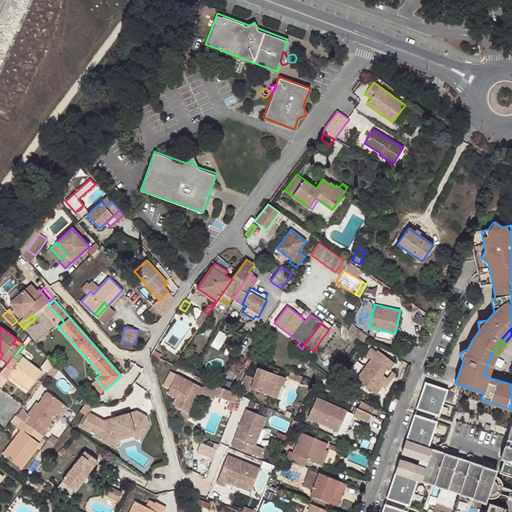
[(380,372),(385,366),(388,367),(393,360),(377,347),(355,376),(374,391),(380,384),(386,377),(380,372)]
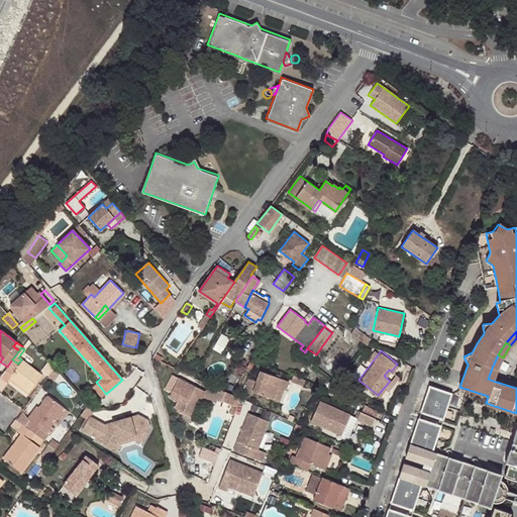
[(498,354),(493,366),(497,368),(503,357),(498,354)]
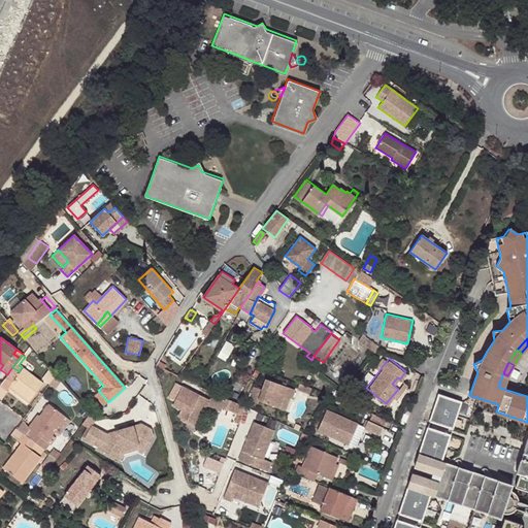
[(43,383),(22,367),(19,371),(15,375),(9,371),(7,374),(0,384),(0,386),(5,390),(7,388),(9,386),(30,401),(43,383)]
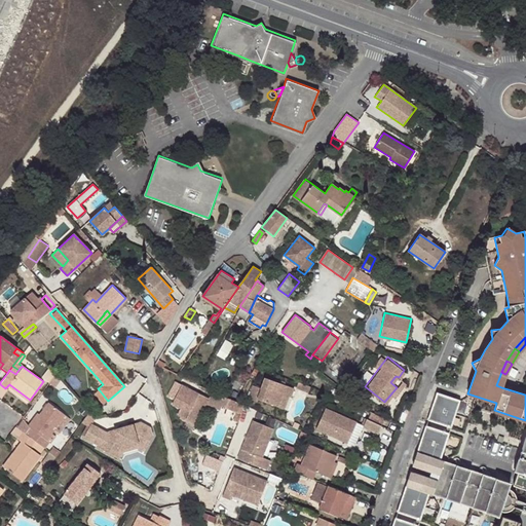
[(501,387),(505,374),(501,372),(496,385),(501,387)]
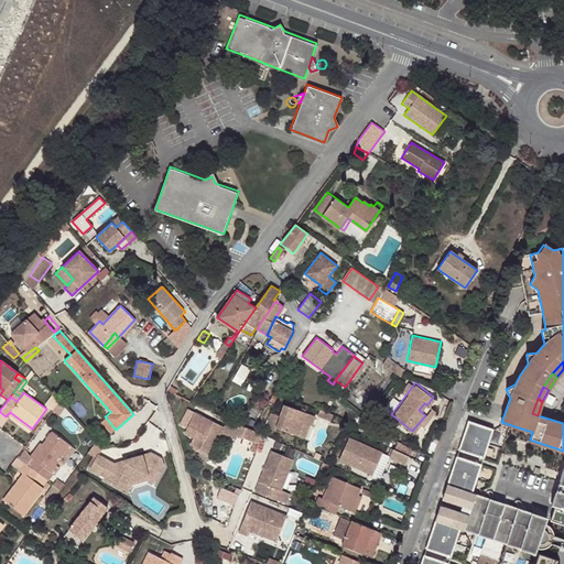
[(284,404),(280,416),(277,427),(299,435),(304,422),(310,424),(312,425),(315,415),(284,404)]
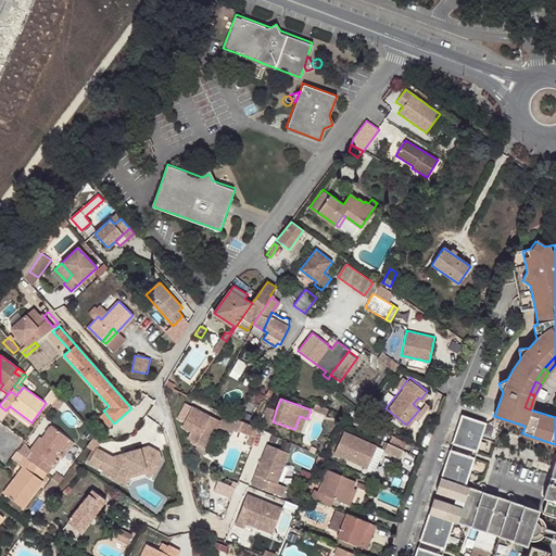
[(416,419),(428,404),(425,402),(419,409),(413,417),(416,419)]
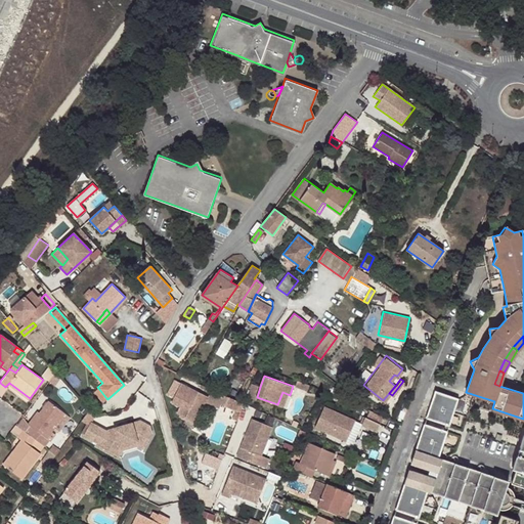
[(236,420),(244,403),(211,389),(208,396),(174,380),(167,394),(174,397),(172,403),(177,405),(179,401),(182,402),(177,412),(187,418),(187,419),(194,423),(205,401),(218,408),(220,404),(235,410),(231,419),(236,420)]
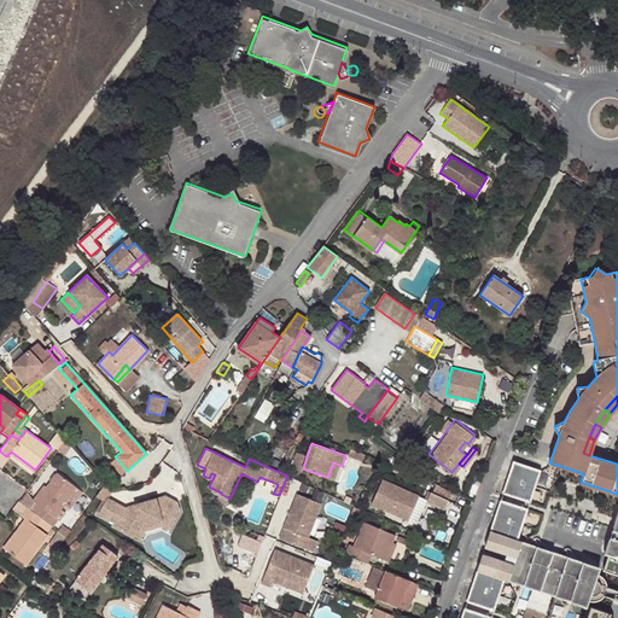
[(362,461),(365,454),(350,449),(348,455),(362,461)]
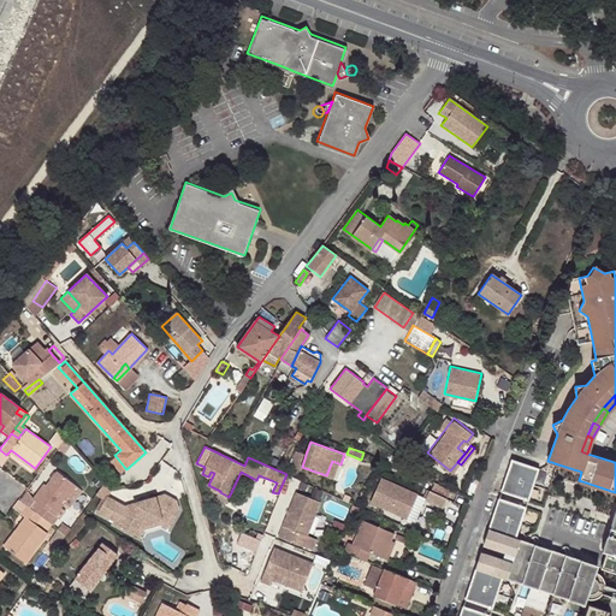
[(35,468),(11,450),(9,452),(34,471),(35,468)]
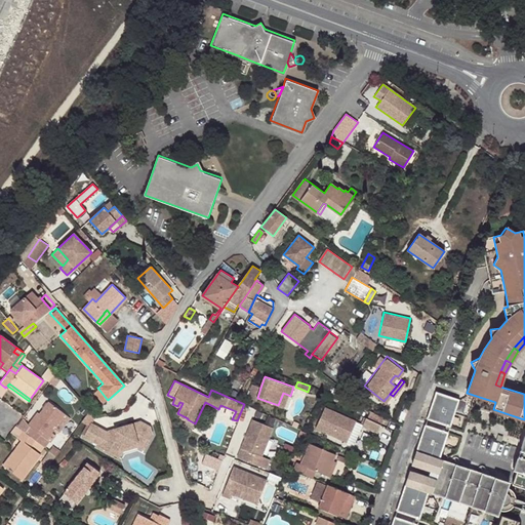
[(256,400),(257,398),(260,388),(252,385),(247,397),(256,400)]
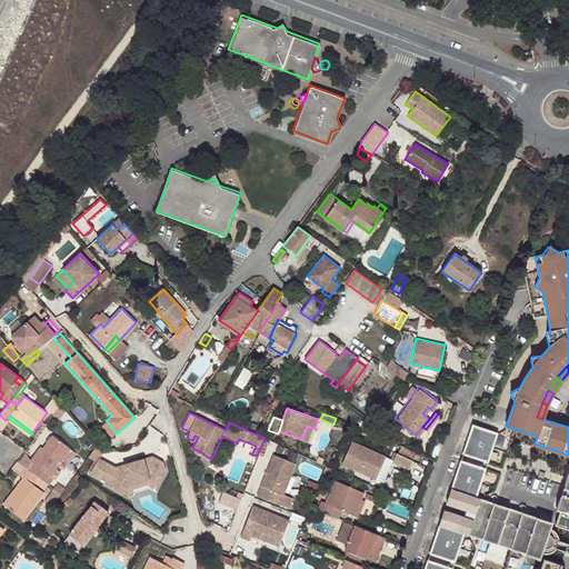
[(116,432),(107,421),(102,426),(111,436),(116,432)]
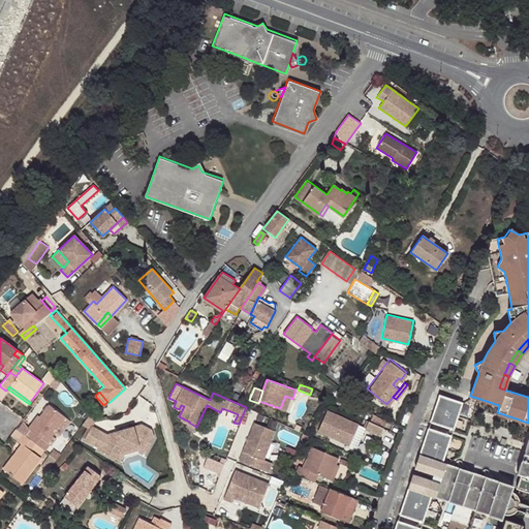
[(286,410),(290,398),(285,396),(280,408),(286,410)]
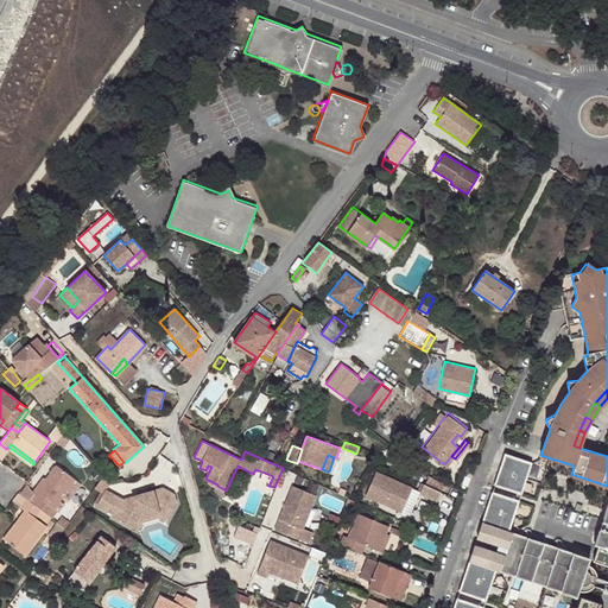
[(531,464),(506,456),(495,487),(520,495),(531,464)]
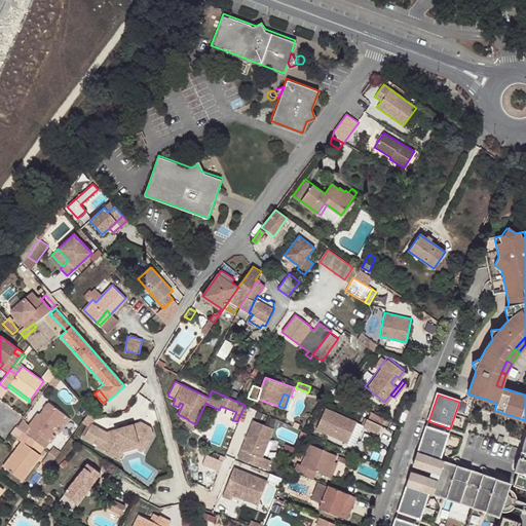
[(26,434),(45,448),(49,442),(46,440),(54,428),(65,415),(48,402),(39,414),(37,413),(28,425),(31,427),(26,434)]
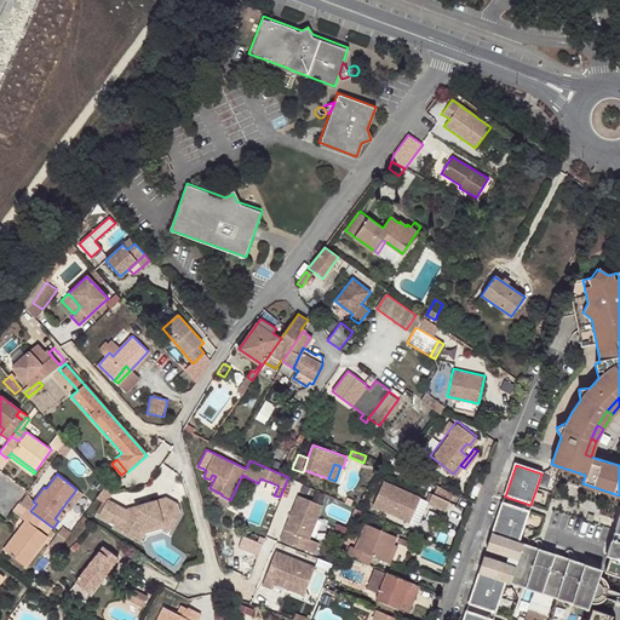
[(412,503),(415,494),(380,478),(369,501),(405,518),(412,503)]
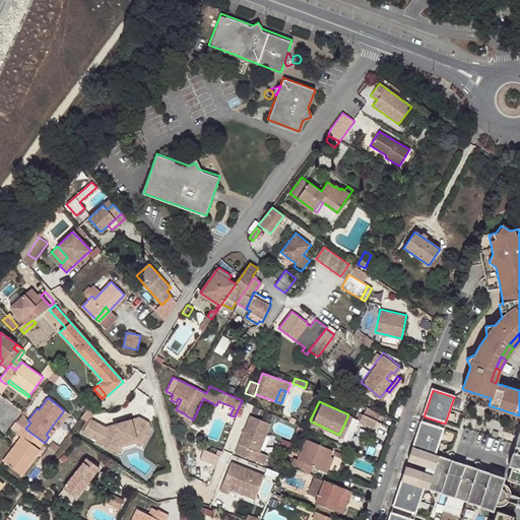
[(68,413),(64,410),(54,424),(58,428),(68,413)]
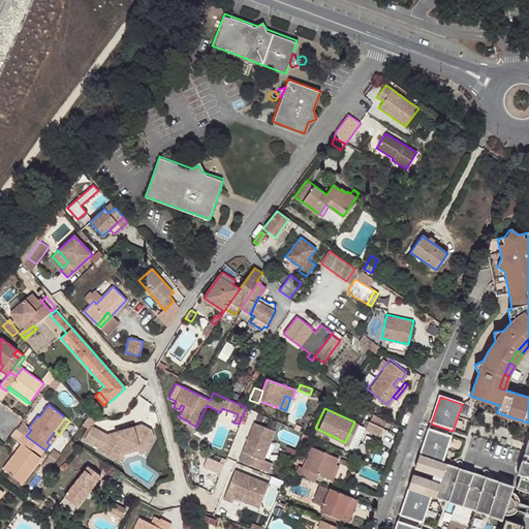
[(363,425),(362,427),(377,433),(380,426),(366,418),(363,425)]
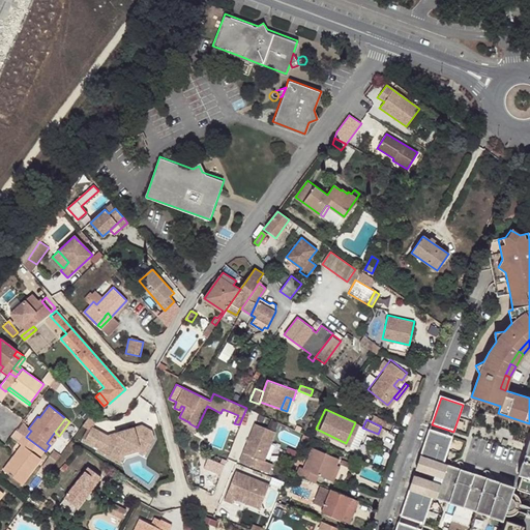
[(264,461),(272,441),(275,432),(255,423),(239,462),(268,473),(272,464),(264,461)]
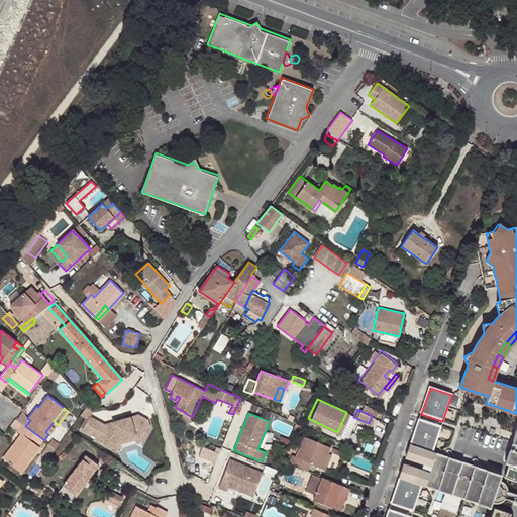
[(147,421),(136,415),(124,419),(118,420),(104,425),(90,416),(82,429),(97,437),(96,439),(113,448),(117,440),(134,436),(142,440),(148,428),(147,421)]
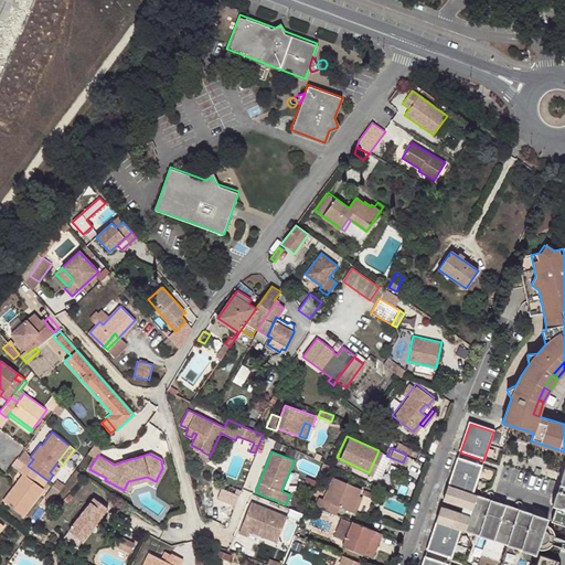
[(19,471),(25,464),(17,458),(11,465),(19,471)]
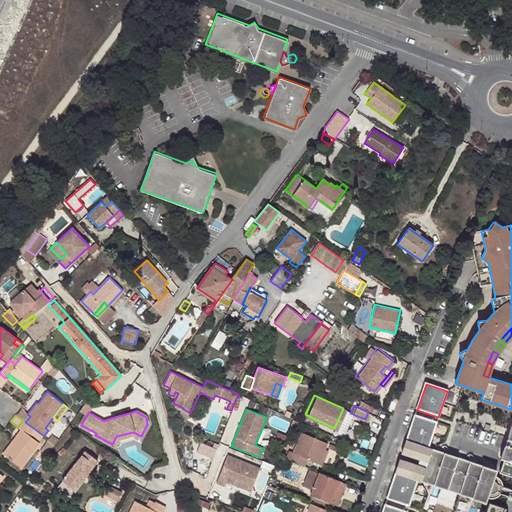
[(348,418),(340,415),(334,428),(342,431),(348,418)]
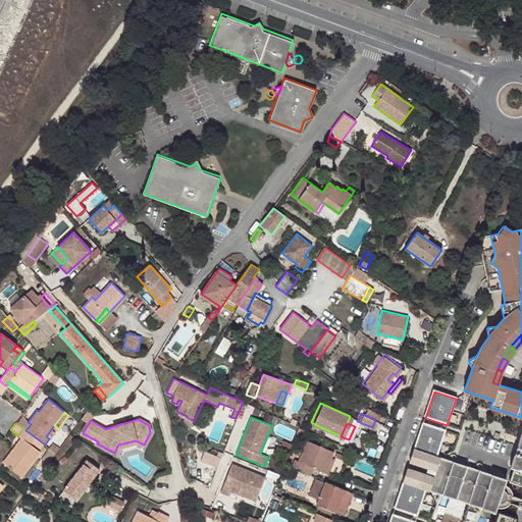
[(424,468),(423,473),(408,468),(395,509),(417,516),(425,488),(427,489),(431,476),(432,471),(437,456),(436,456),(445,431),(423,423),(410,464),(424,468)]
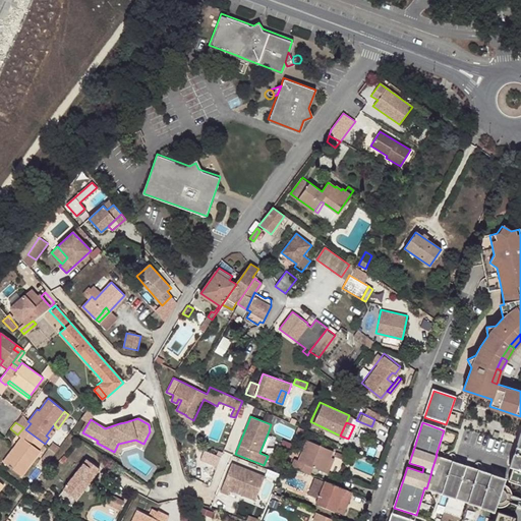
[(25,429),(23,427),(17,435),(21,437),(2,462),(20,476),(39,451),(30,444),(32,442),(41,449),(45,444),(25,429)]
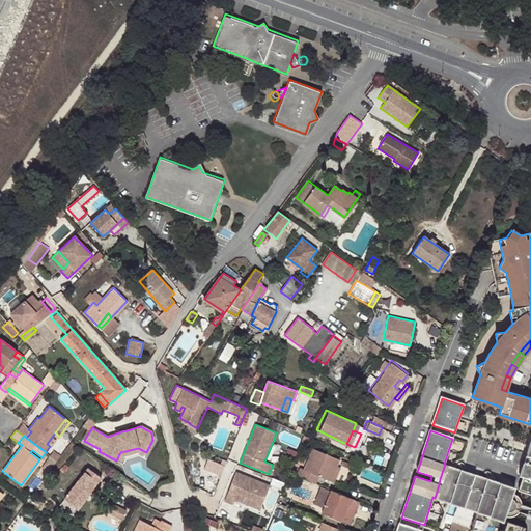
[(308,448),(312,440),(303,436),(300,445),(308,448)]
